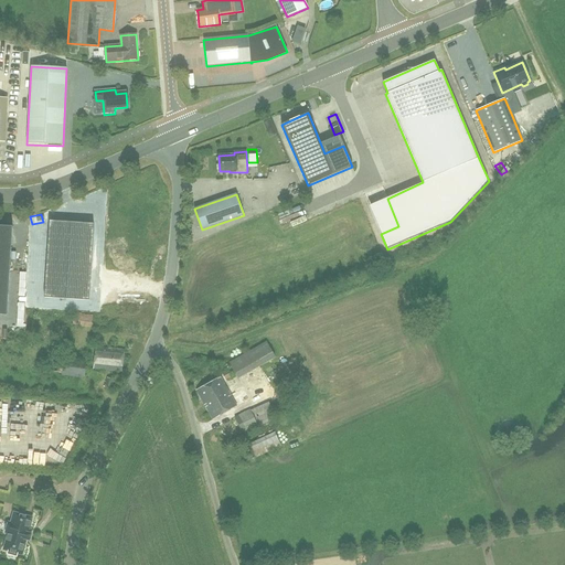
[(87,304),(92,226),(46,224),(43,301),(87,304)]
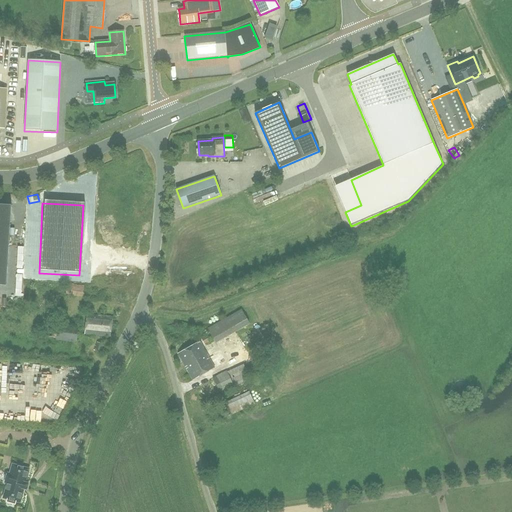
[(0,205),(0,225),(10,226),(11,206),(0,205)]
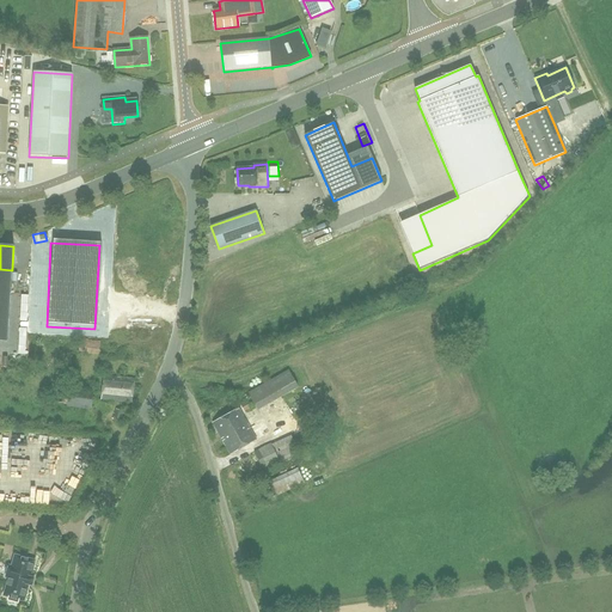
[(0,293),(11,294),(12,270),(0,269),(0,293)]
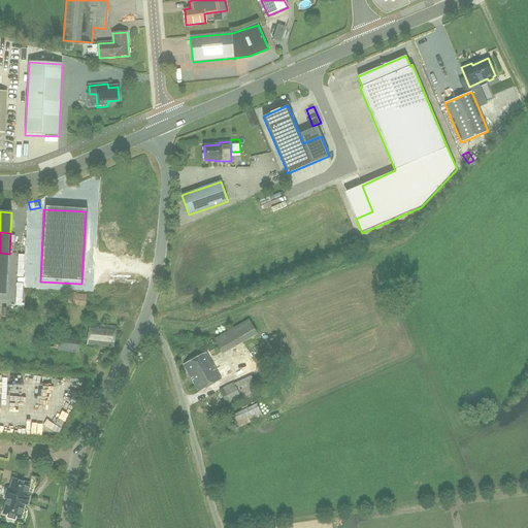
[(0,273),(8,274),(9,254),(0,253),(0,273)]
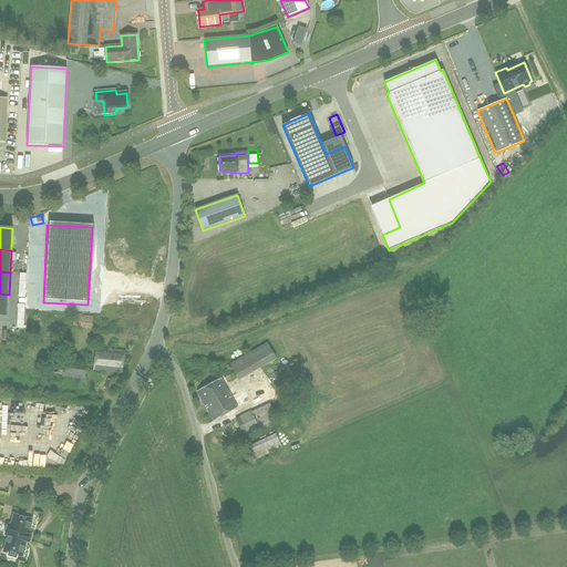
[(74,313),(74,326),(93,327),(93,315),(74,313)]
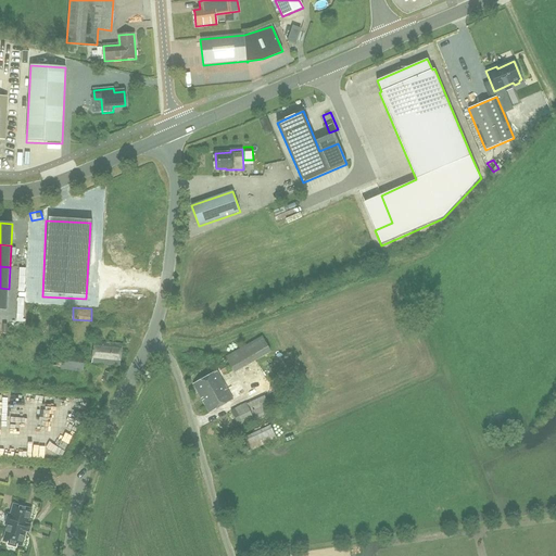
[(262,336),(245,345),(255,361),(270,352),(262,336)]
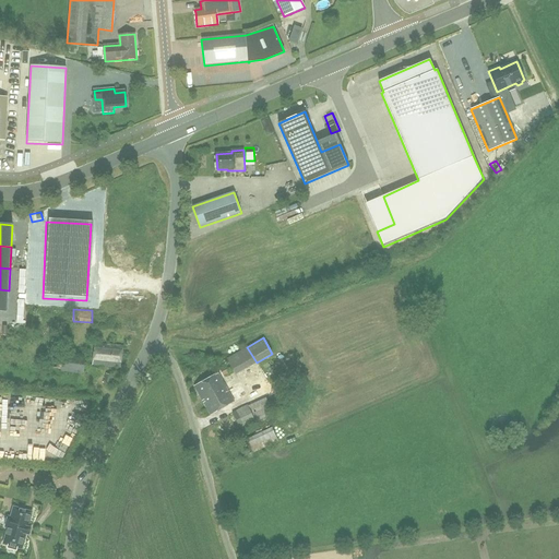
[(120,368),(122,346),(95,344),(93,366),(120,368)]
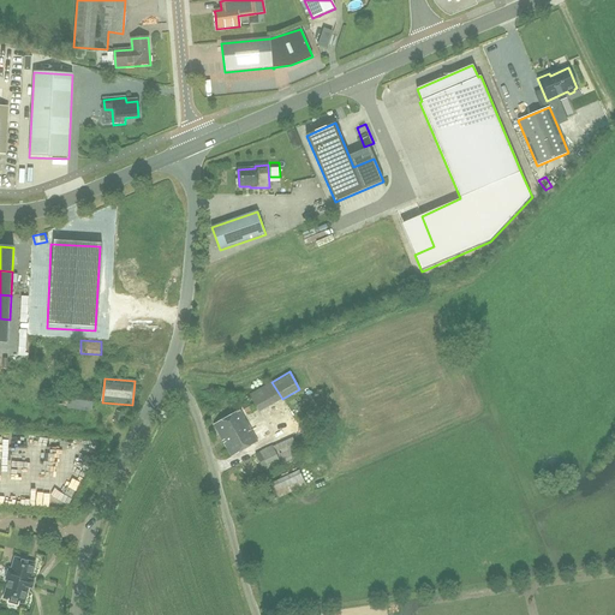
[(269,406),(260,389),(249,395),(260,412),(269,406)]
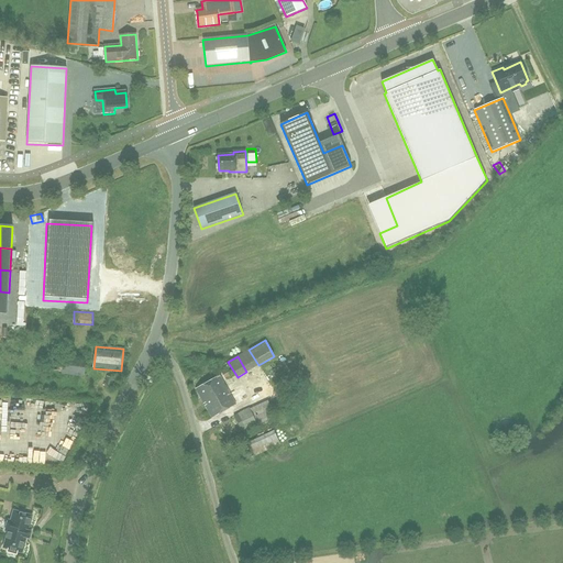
[(86,363),(64,360),(62,373),(73,375),(85,376),(86,363)]
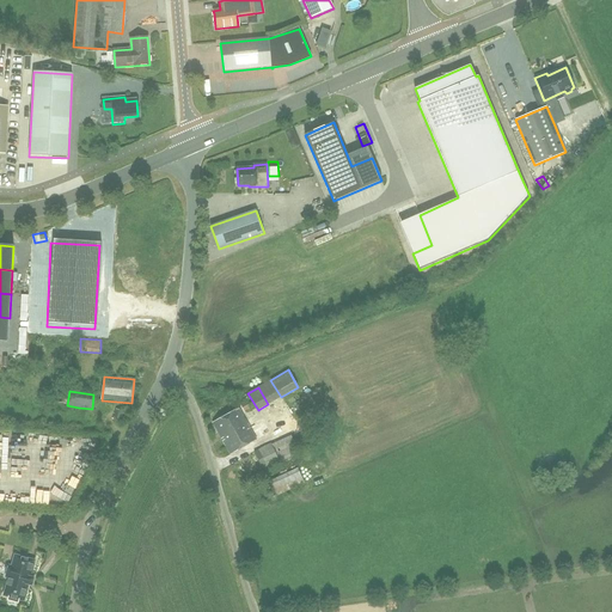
[(244,411),(254,407),(250,399),(240,404),(244,411)]
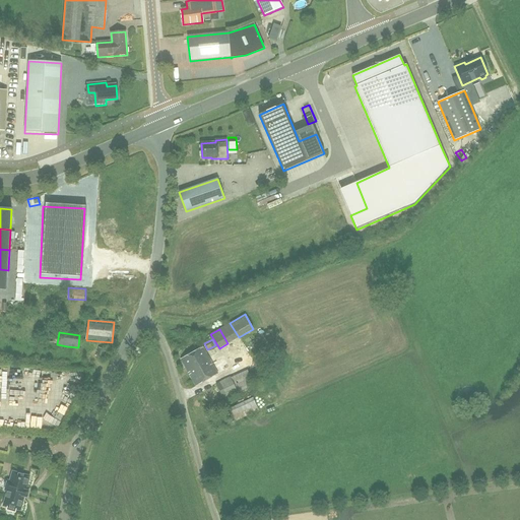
[(195,386),(217,374),(202,346),(181,359),(195,386)]
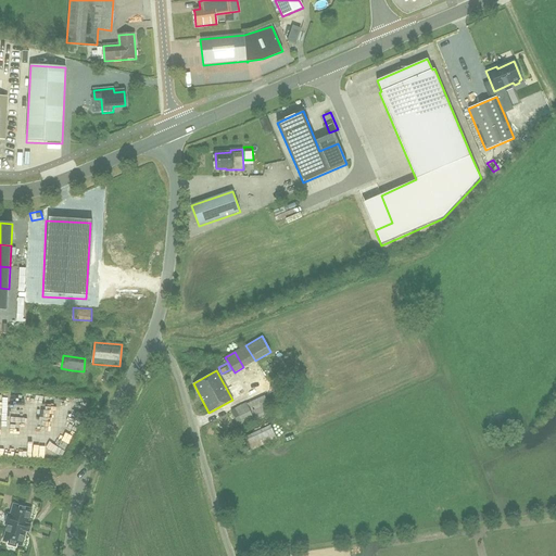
[(110,383),(112,374),(105,371),(103,381),(110,383)]
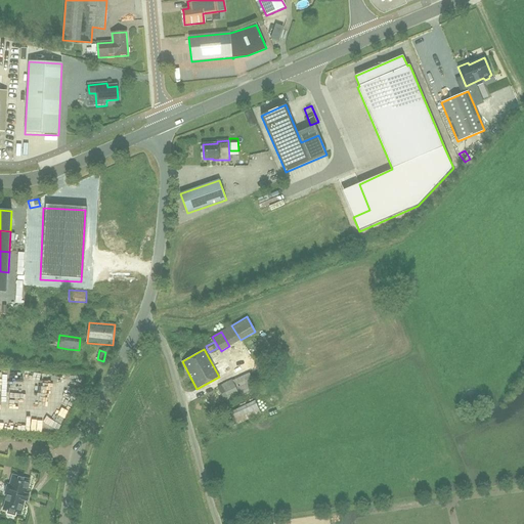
[(0,386),(9,387),(9,370),(0,369),(0,386)]
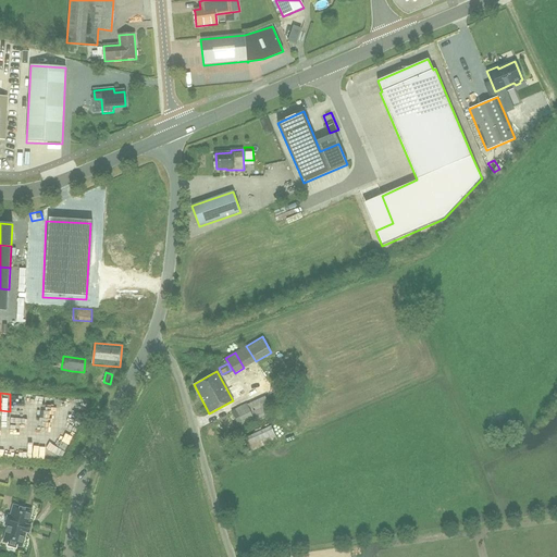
[(50,415),(50,406),(58,406),(58,410),(64,410),(64,396),(44,396),(44,415),(50,415)]
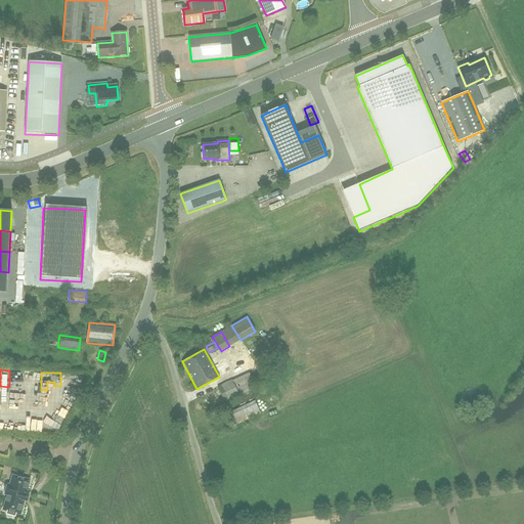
[(218,387),(225,402),(251,390),(244,376),(232,381),(231,380),(218,387)]
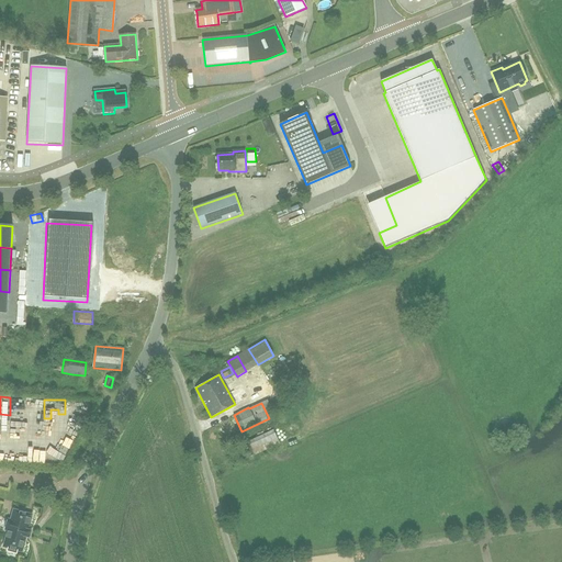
[(251,438),(255,450),(280,444),(277,431),(251,438)]
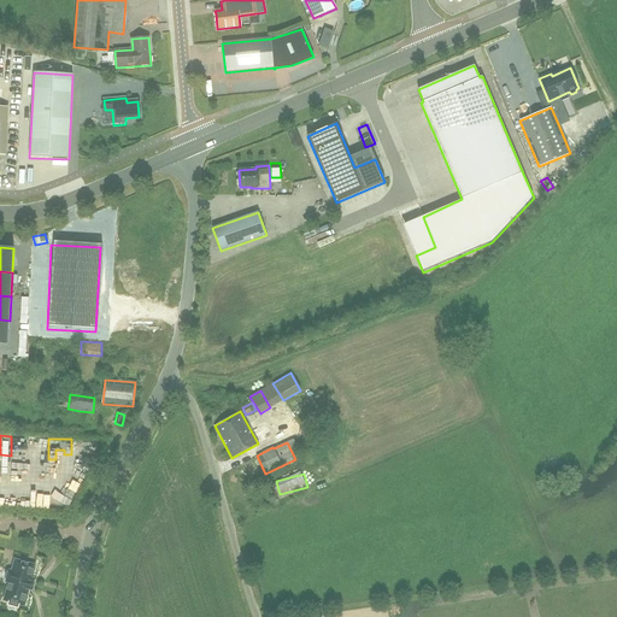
[(31,582),(35,565),(15,559),(12,571),(9,570),(5,582),(9,583),(4,601),(9,603),(9,605),(18,609),(19,605),(24,606),(29,589),(33,591),(35,583),(31,582)]
